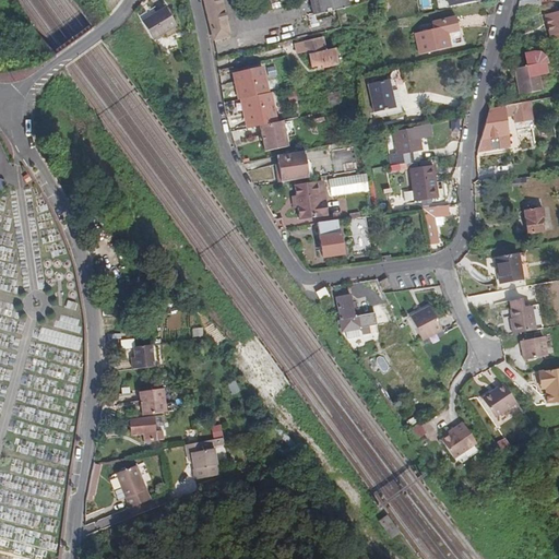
[(202,0),(213,40),(229,36),(221,0),(202,0)]
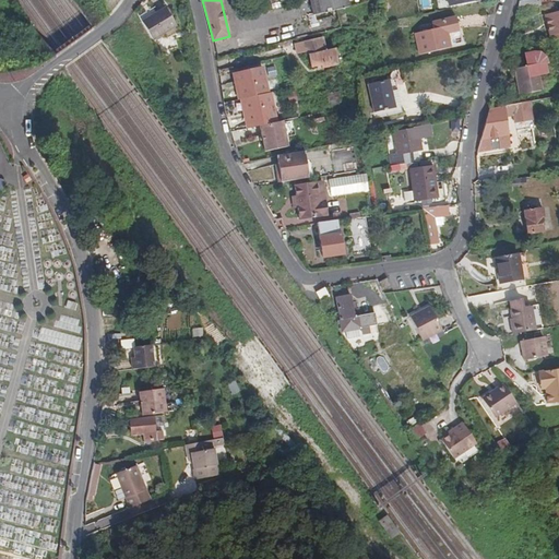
[(347,0),(309,0),(313,15),(349,7),(347,0)]
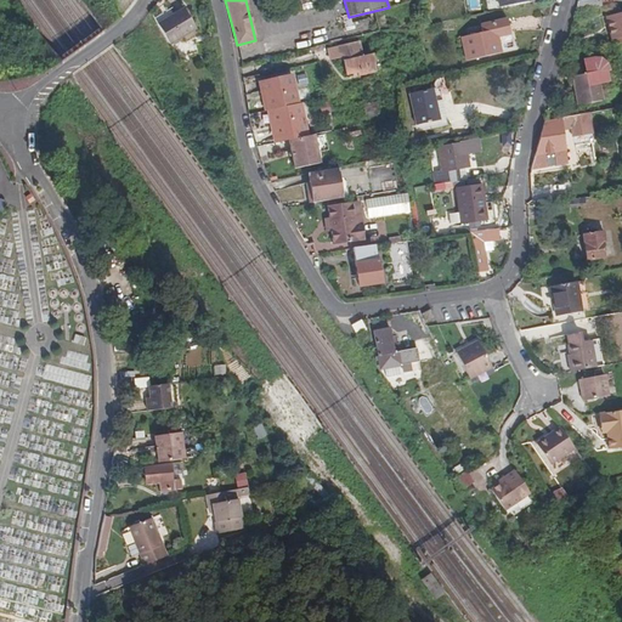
[(621,3),(621,0),(587,0),(578,1),(577,10),(586,9),(586,10),(603,6),(603,7),(612,5),(621,3)]
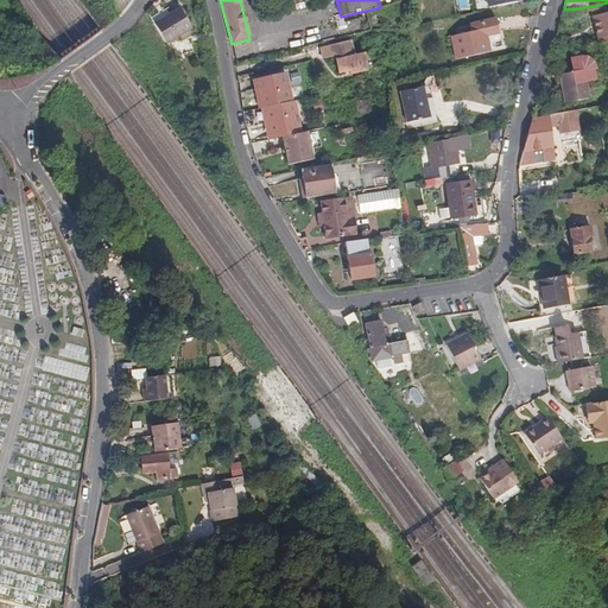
[(192,30),(179,8),(154,23),(168,45),(192,30)]
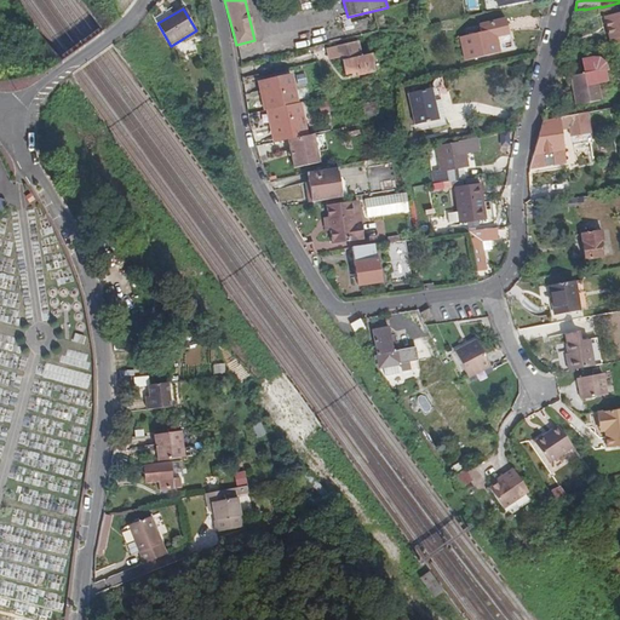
[(619,13),(606,17),(610,36),(619,34),(619,13)]
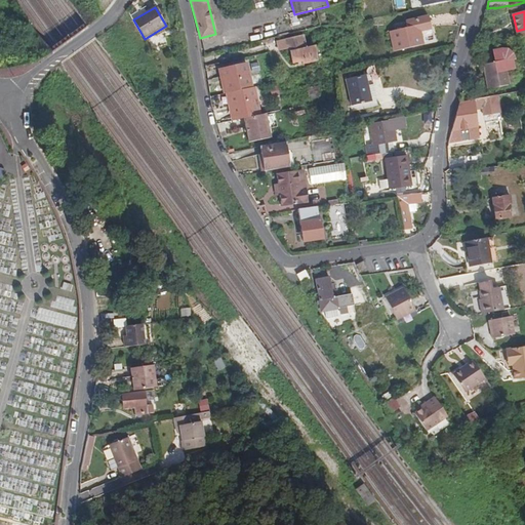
[(422,43),(419,31),(432,29),(429,16),(406,22),(407,28),(390,32),(395,52),(422,45),(422,43)]
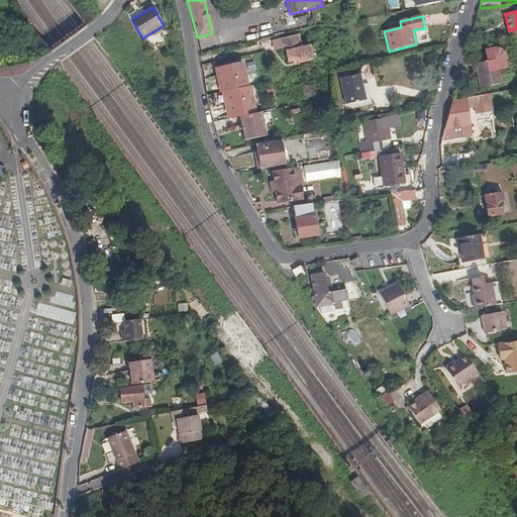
[(427,39),(425,28),(413,30),(416,42),(427,39)]
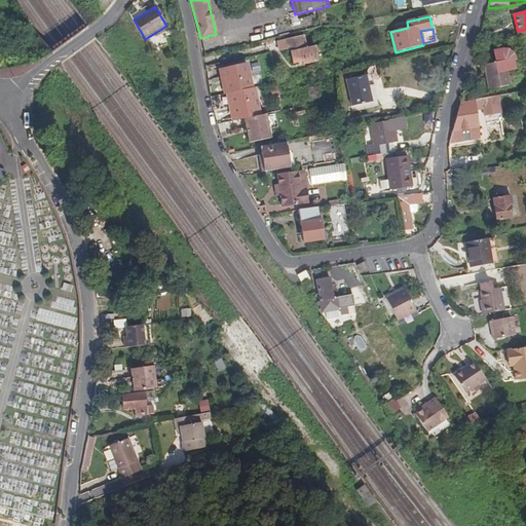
[(315,58),(312,47),(305,48),(302,37),(277,43),(279,52),(289,50),(292,63),(300,61),(315,58)]
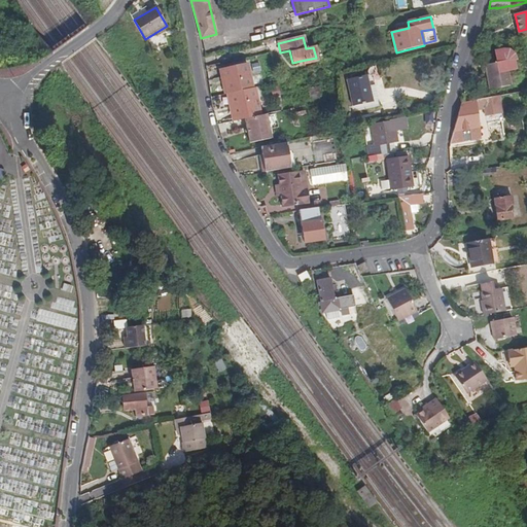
[(321,59),(318,46),(313,47),(316,58),(301,61),(302,64),(321,59)]
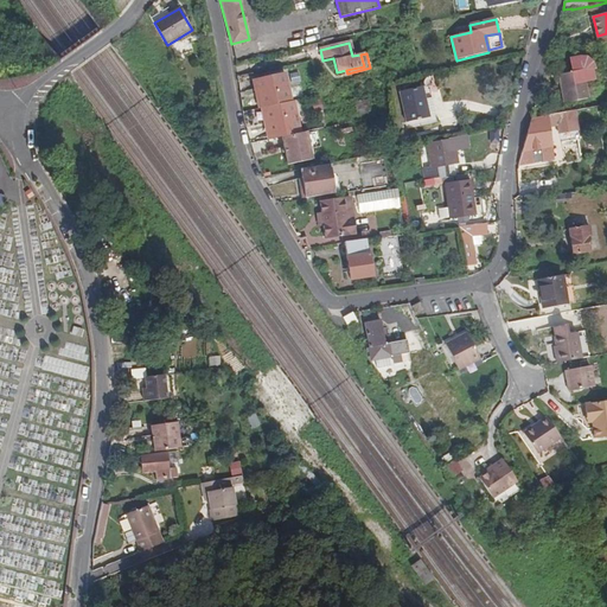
[(570,64),(572,75),(582,72),(585,83),(593,82),(590,71),(589,65),(585,62),(580,63),(570,64)]
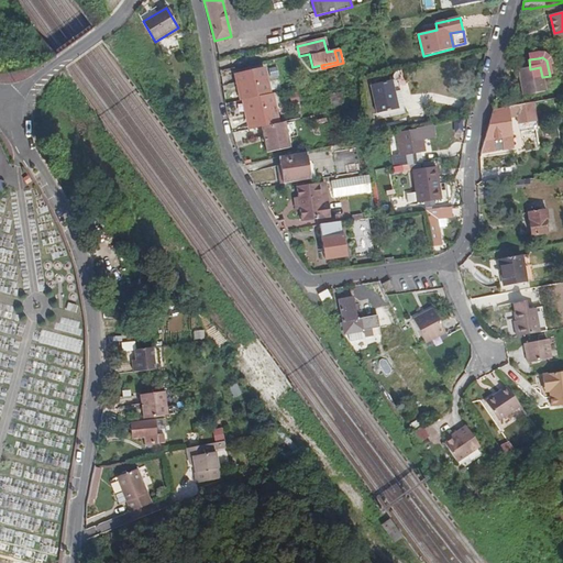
[(530,69),(518,72),(523,97),(545,94),(542,77),(540,67),(530,69)]
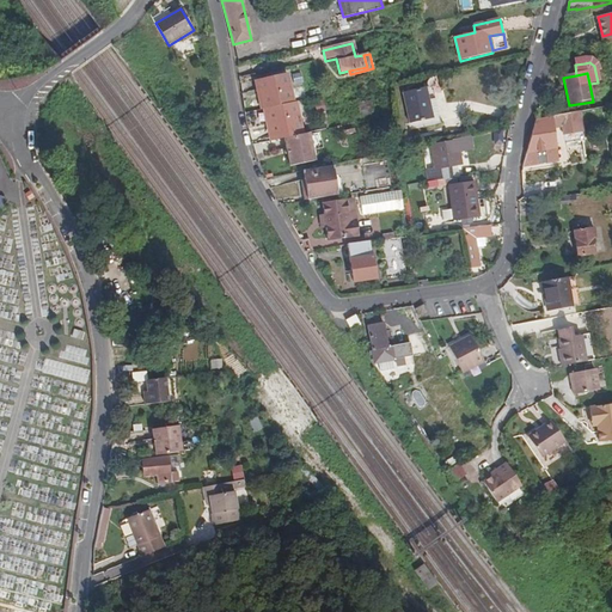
[(286,74),(257,80),(259,90),(263,109),(265,109),(270,129),(271,138),(300,132),(294,103),(292,103),(286,74)]
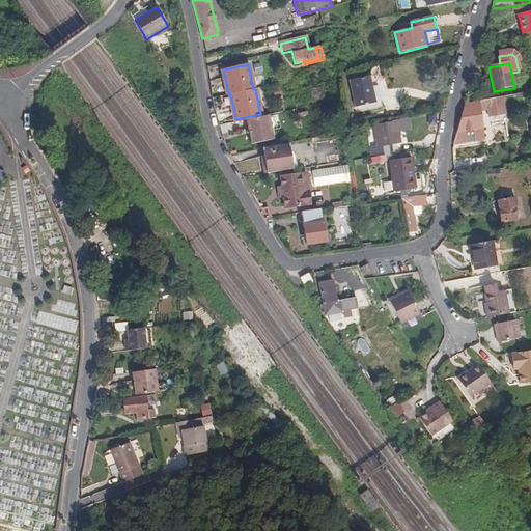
[(382,105),(374,76),(369,77),(374,102),(356,106),(357,111),(382,105)]
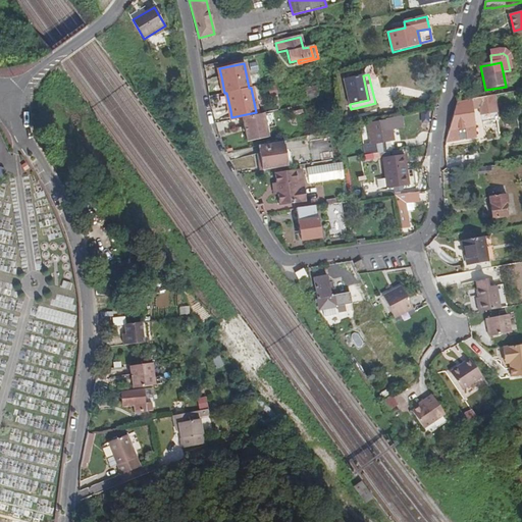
[(368,100),(363,75),(344,80),(350,104),(368,100)]
